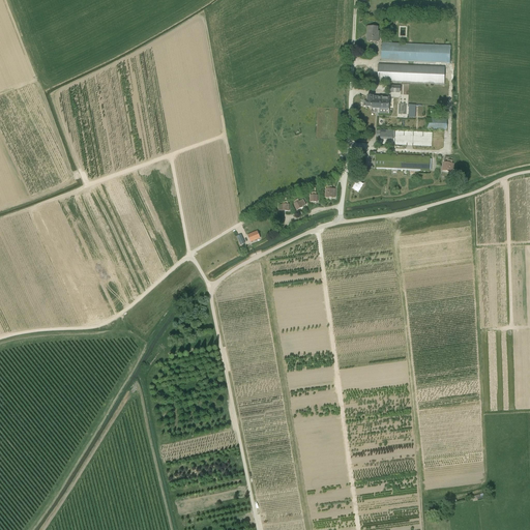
[(367,27),(367,31),(369,31),(369,41),(377,41),(377,32),(377,31),(378,27),(367,27)]
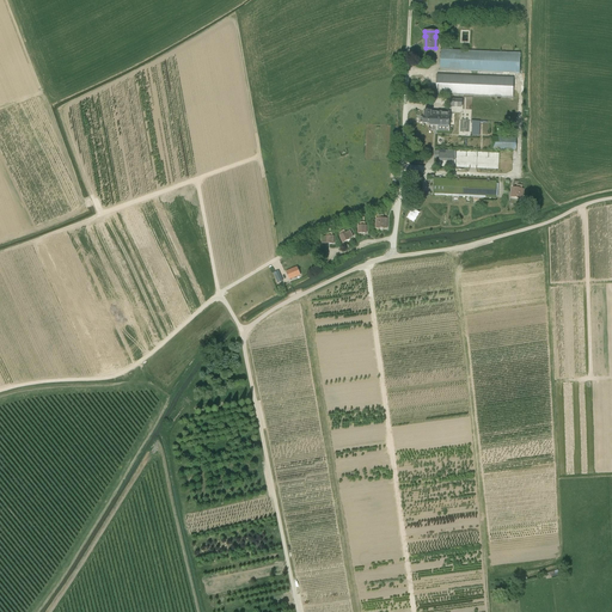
[(441,49),(440,51),(440,71),(519,74),(520,53),(441,49)]
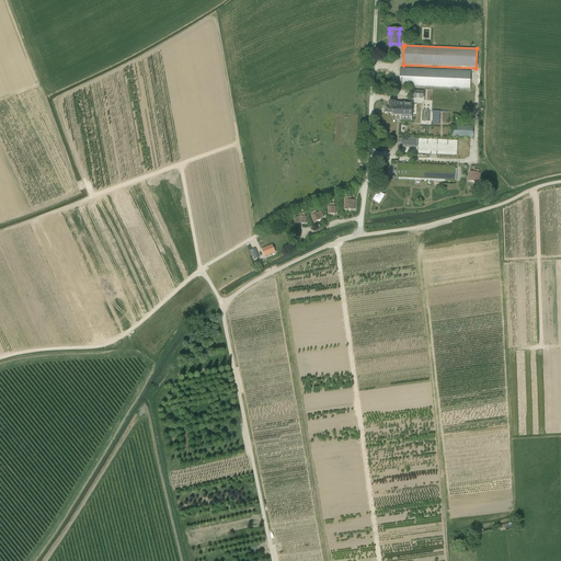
[(471,71),(400,68),(400,87),(470,90),(471,71)]
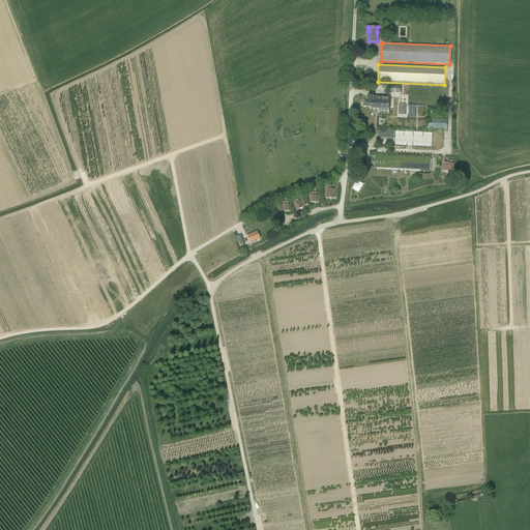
[(363,107),(366,107),(366,108),(372,108),(372,109),(379,110),(379,114),(388,114),(389,97),(366,96),(366,102),(364,101),(363,107)]
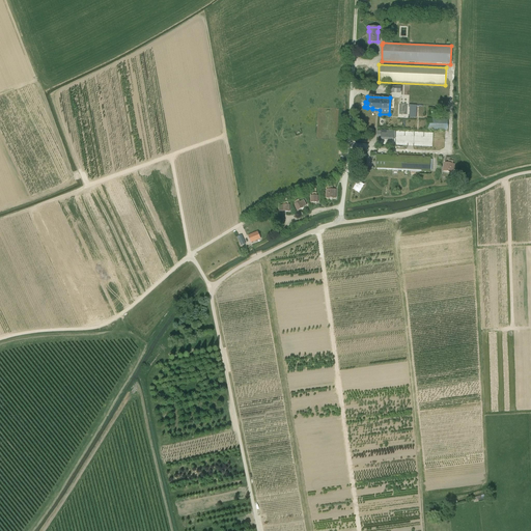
[(398,105),(397,117),(416,117),(416,105),(398,105)]
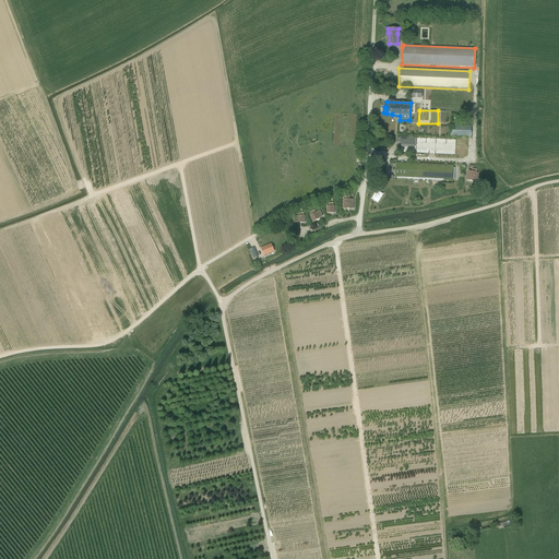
[(472,126),(450,125),(449,137),(471,138),(472,126)]
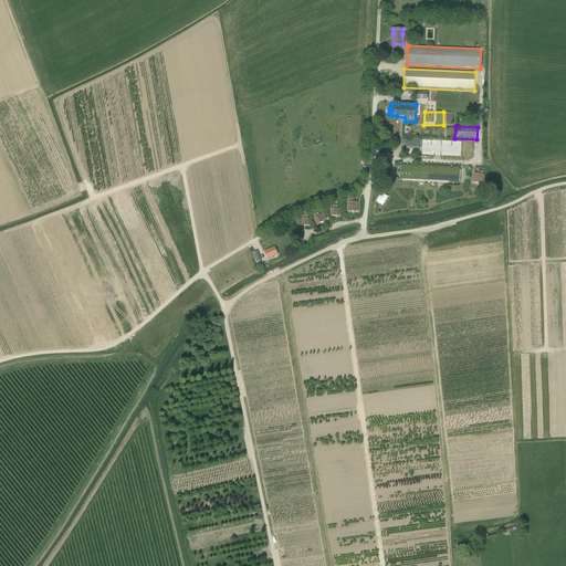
[(467,157),(468,140),(412,138),(412,143),(409,142),(409,145),(428,146),(428,150),(431,150),(431,153),(435,153),(435,156),(467,157)]
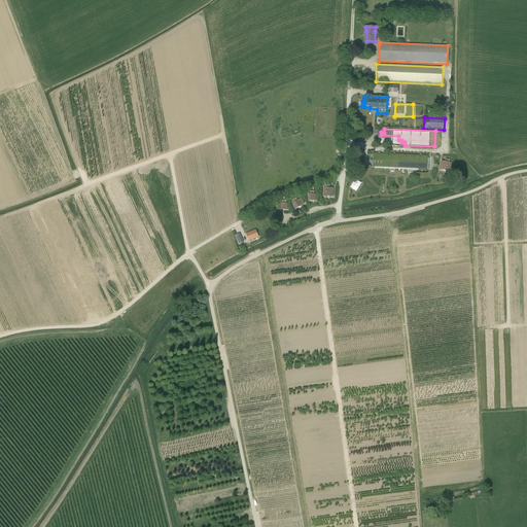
[(357,139),(348,139),(348,148),(356,148),(357,139)]
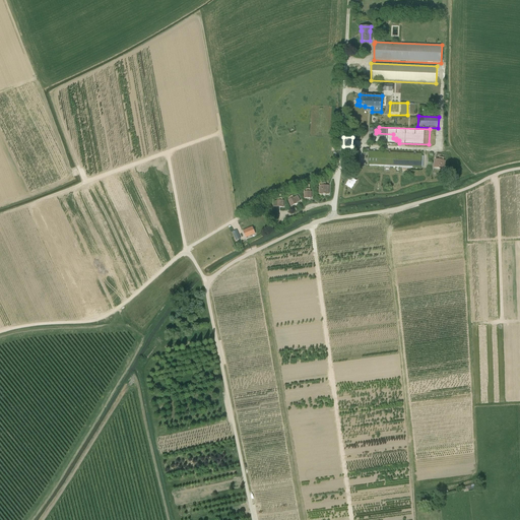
[(421,168),(421,154),(369,151),(369,165),(421,168)]
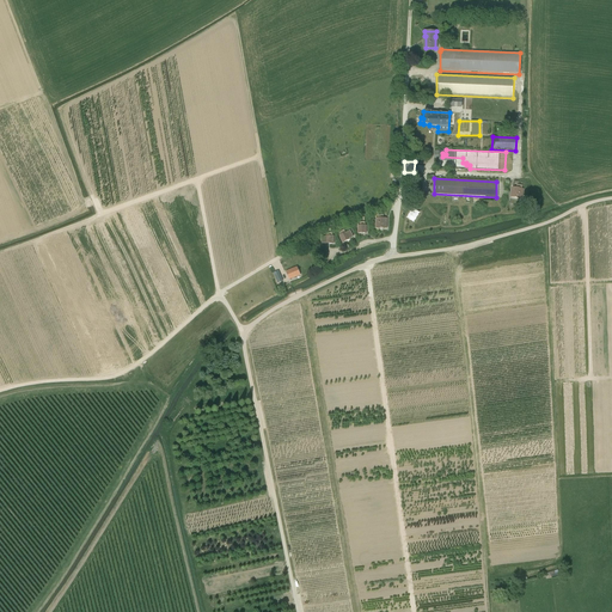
[(513,187),(510,197),(521,200),(524,189),(513,187)]
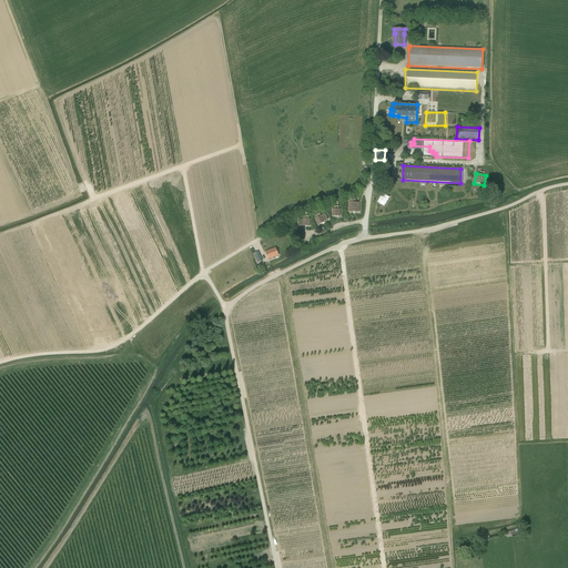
[(350,212),(359,212),(359,203),(350,203),(350,212)]
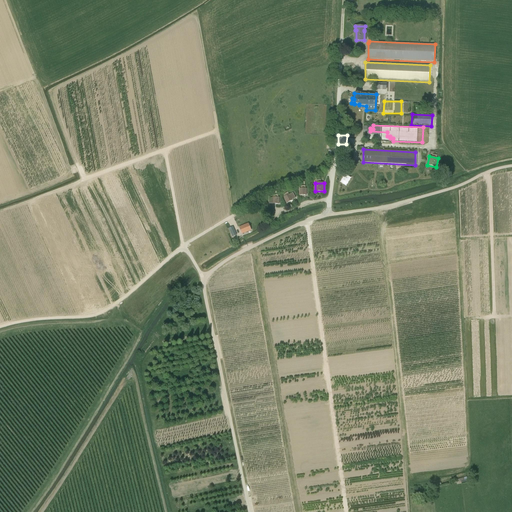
[(290,195),(284,197),(287,203),(292,200),(290,195)]
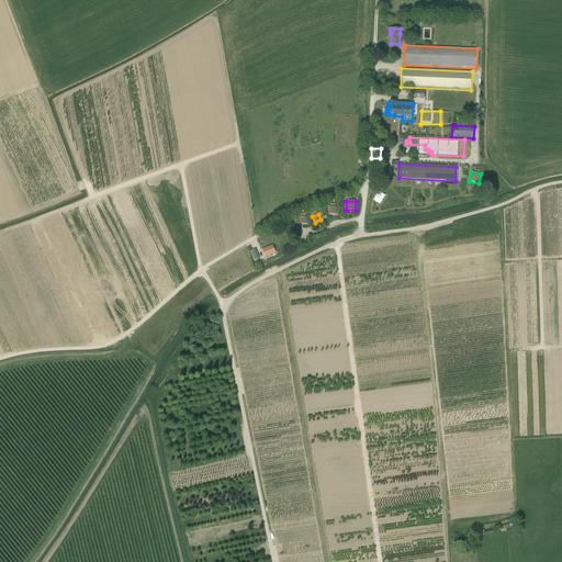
[(262,249),(266,257),(276,253),(272,245),(262,249)]
